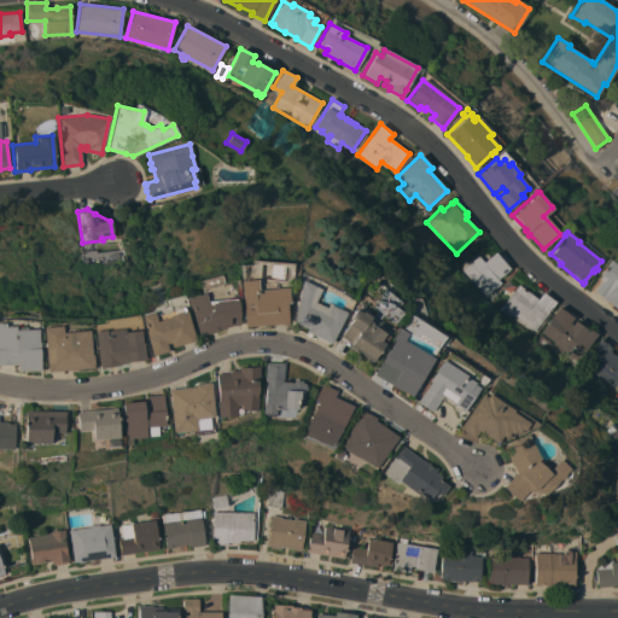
[(501,283),(487,296),(462,269),(478,256),(484,262),(495,251),(497,254),(499,252),(511,266),(509,267),(509,268),(497,279),(501,283)]
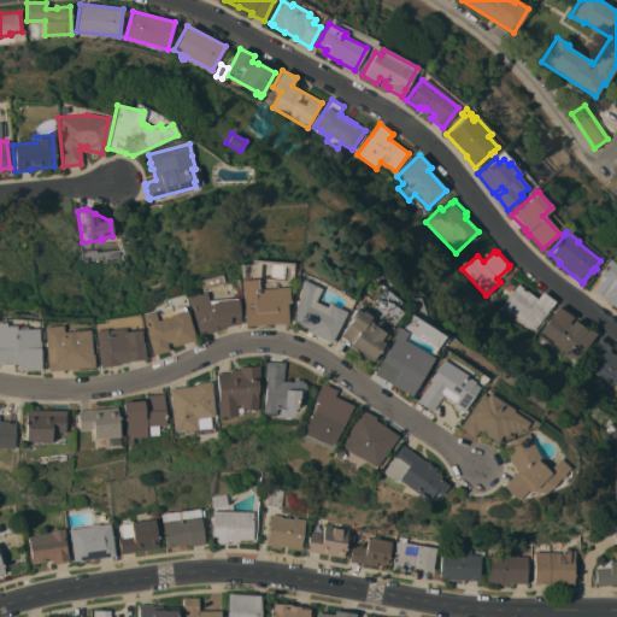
[(604,300),(600,299),(601,298),(592,291),(599,281),(595,278),(598,275),(597,274),(607,259),(616,265),(616,309),(604,299),(604,300)]
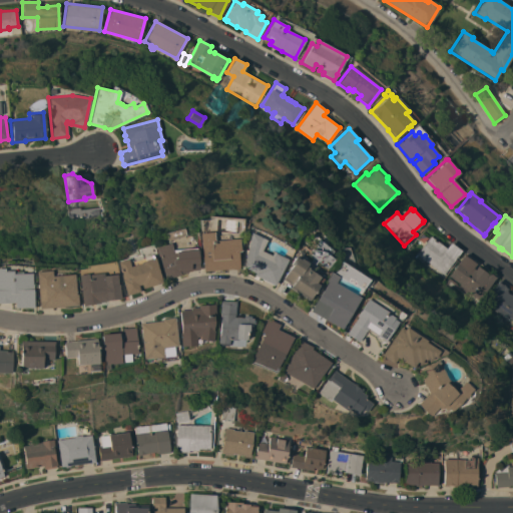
[(208,238),(235,239),(236,217),(202,217),(202,231),(208,231),(208,238)]
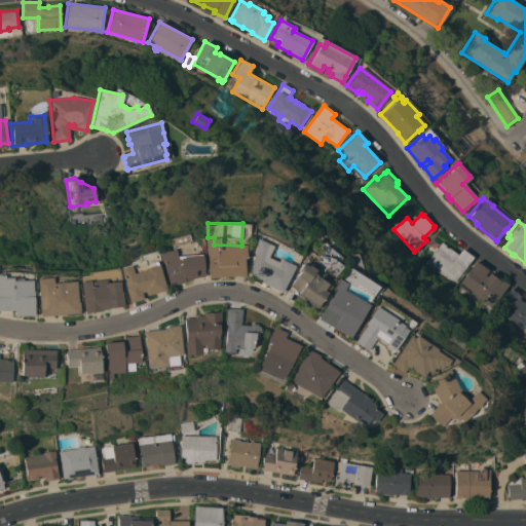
[(199,238),(213,237),(214,247),(239,245),(239,248),(242,247),(243,255),(240,255),(240,257),(238,258),(239,274),(203,277),(199,238)]
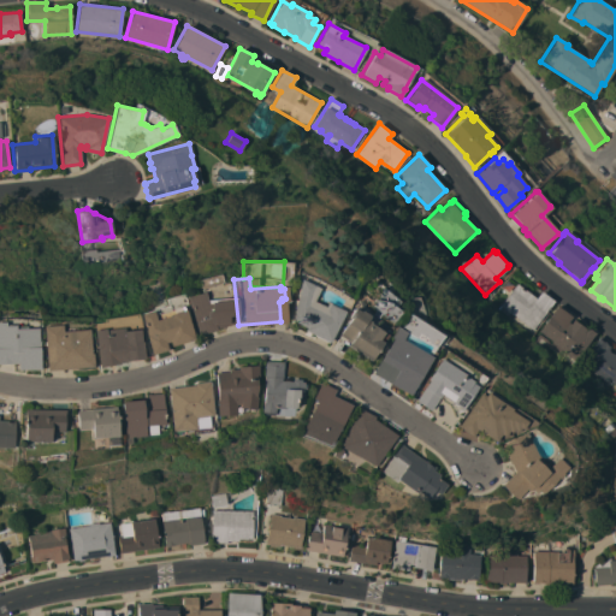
[(323,342),(298,330),(300,327),(286,320),(295,279),(313,288),(307,301),(319,307),(320,302),(338,311),(323,342)]
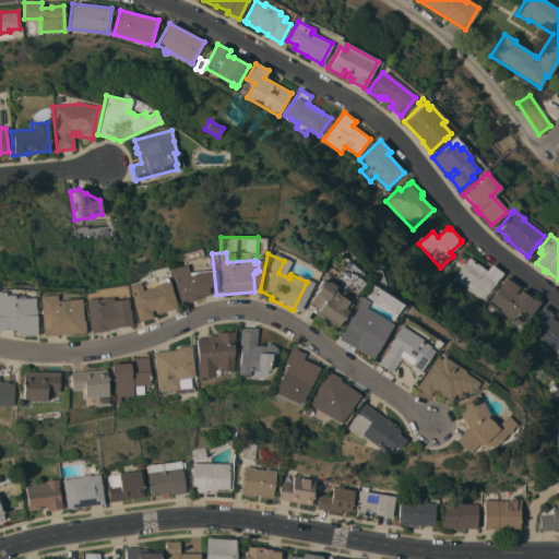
[(484,298),(463,283),(461,286),(452,280),(468,257),(486,270),(490,264),(502,273),(484,298)]
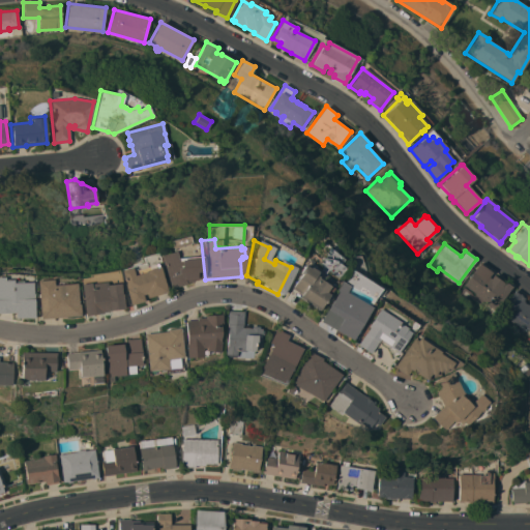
[(167,288),(156,255),(171,251),(173,258),(199,256),(201,278),(188,280),(188,282),(181,282),(181,284),(167,288)]
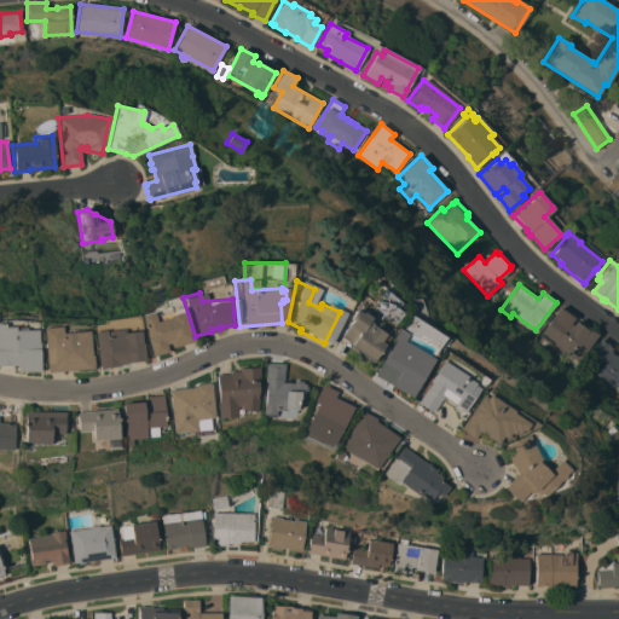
[(150,312),(150,314),(154,313),(155,316),(171,311),(171,310),(179,307),(180,311),(181,311),(190,340),(167,347),(166,342),(161,343),(163,351),(148,356),(143,336),(144,336),(137,316),(150,312)]
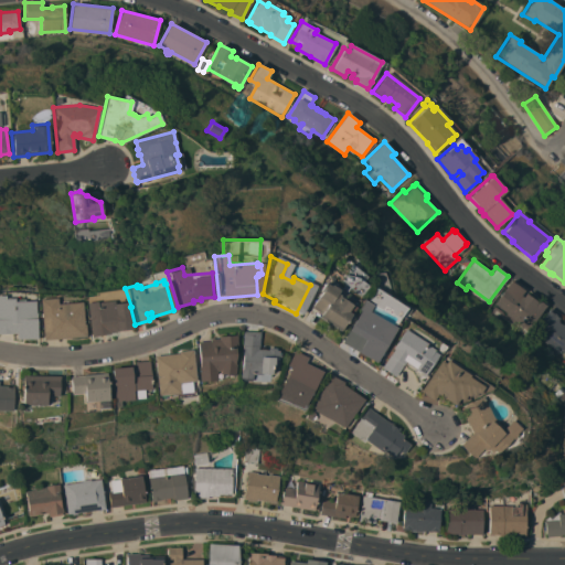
[(528,330),(507,313),(507,312),(494,304),(512,280),(524,290),(521,295),(523,296),(525,292),(535,300),(536,299),(545,306),(528,330)]
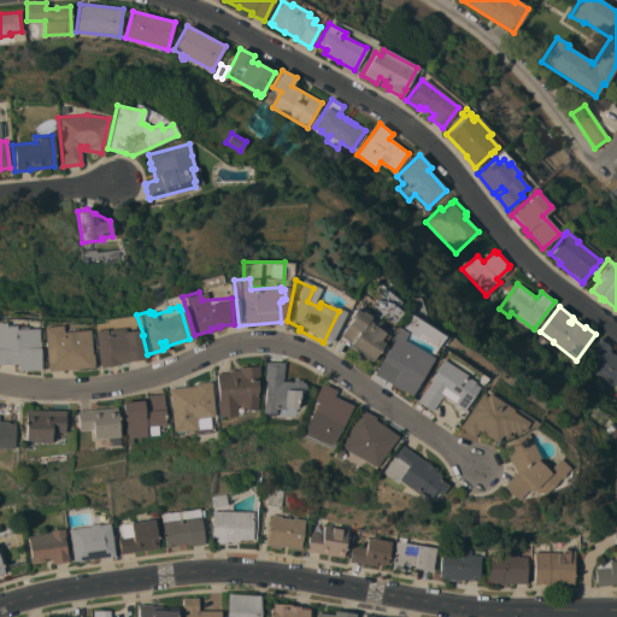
[(365,360),(342,345),(346,340),(335,333),(345,318),(342,317),(348,309),(354,312),(356,311),(364,316),(362,319),(365,322),(364,323),(382,335),(365,360)]
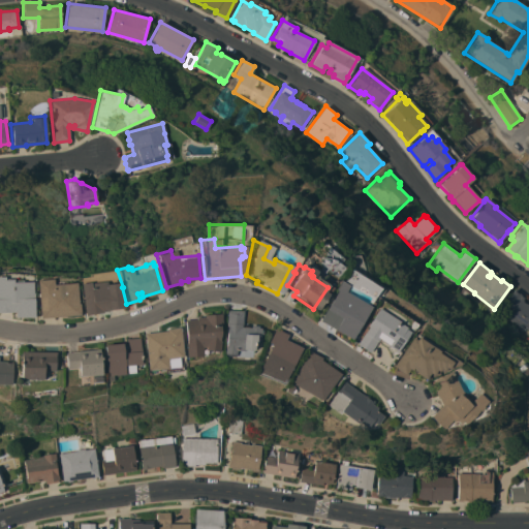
[(376,287),(380,289),(379,290),(377,293),(374,291),(370,298),(363,293),(362,296),(359,292),(361,289),(355,285),(352,289),(343,283),(344,282),(341,280),(347,269),(376,287)]
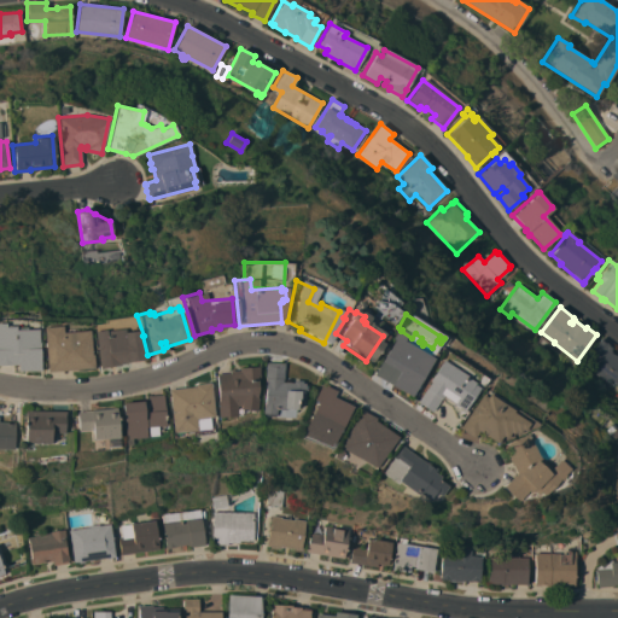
[(38,369),(15,371),(15,363),(0,363),(0,322),(3,322),(3,326),(12,326),(12,327),(23,327),(23,330),(35,328),(38,369)]
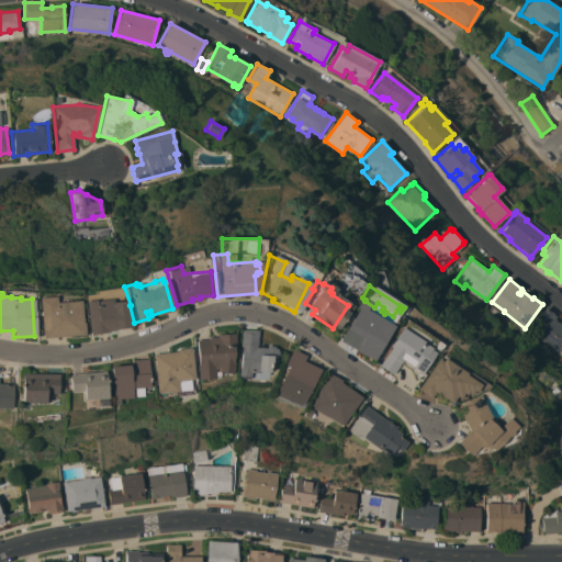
[(41,338),(36,298),(54,296),(54,302),(78,300),(78,303),(79,303),(80,313),(79,313),(80,322),(81,322),(82,334),(41,338)]
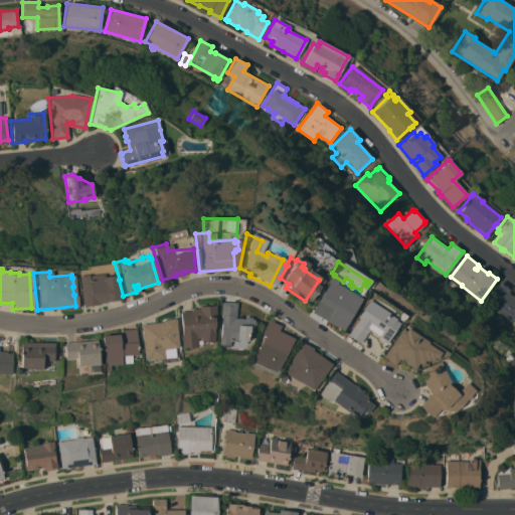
[(357,298),(338,330),(307,312),(323,283),(322,282),(328,273),(335,278),(332,284),(357,298)]
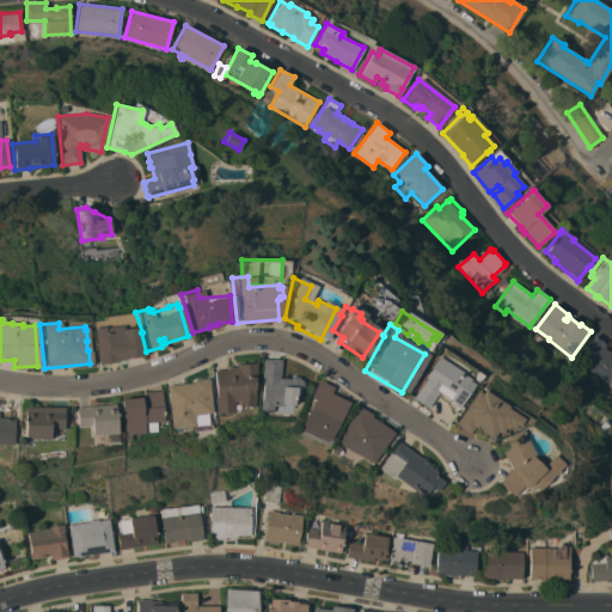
[(135,338),(136,338),(139,356),(115,359),(115,361),(95,363),(90,328),(101,326),(101,328),(120,325),(120,329),(134,326),(135,338)]
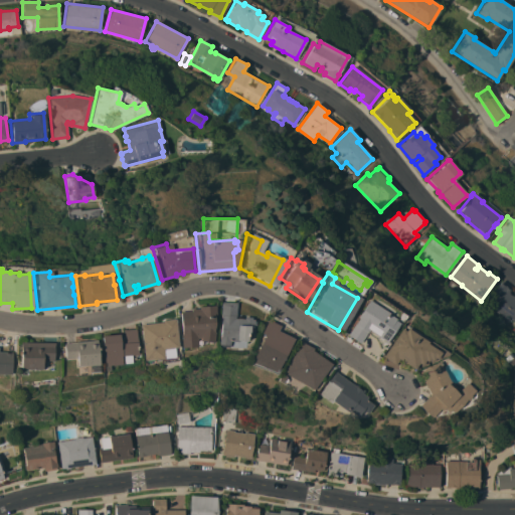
[(514,322),(511,319),(510,320),(505,317),(505,318),(496,312),(497,311),(486,303),(496,288),(496,287),(498,284),(499,285),(501,282),(502,281),(511,288),(508,292),(509,292),(508,293),(512,296),(512,295),(514,297),(514,322)]
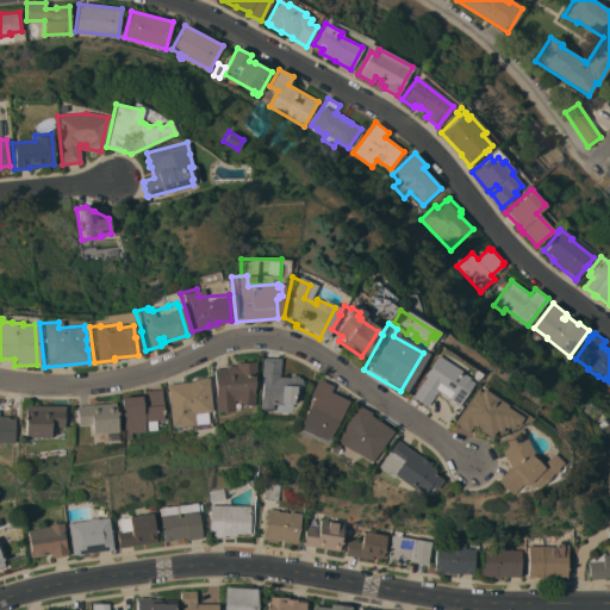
[(455,371),(454,372),(464,378),(462,379),(468,383),(453,405),(442,398),(443,397),(431,390),(422,406),(406,397),(419,377),(418,375),(431,355),(455,371)]
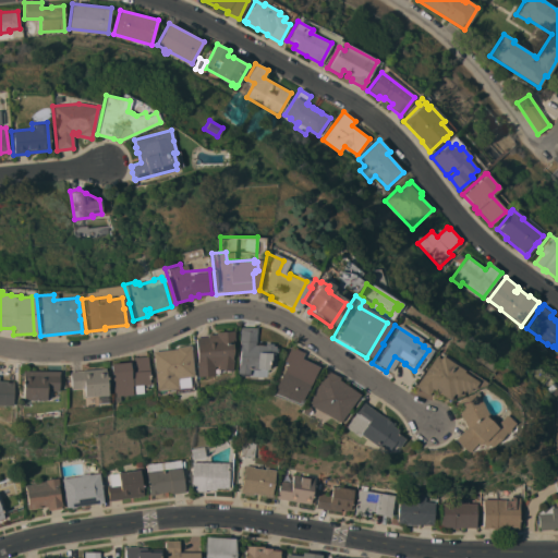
[(251,327),(251,342),(250,342),(250,344),(259,346),(259,343),(267,343),(267,346),(270,346),(269,348),(271,348),(271,352),(269,352),(269,353),(268,353),(268,361),(263,361),(263,370),(253,368),(252,377),(242,376),(242,375),(233,375),(233,373),(232,373),(233,364),(234,364),(234,348),(233,348),(234,327),(251,327)]
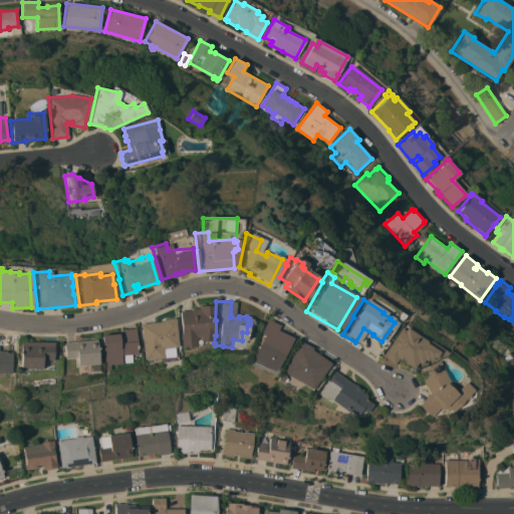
[(178,346),(177,333),(178,333),(176,310),(186,309),(186,308),(195,307),(194,305),(211,304),(211,308),(210,308),(211,314),(209,315),(209,330),(210,330),(209,340),(196,339),(197,337),(192,337),(193,345),(178,346)]
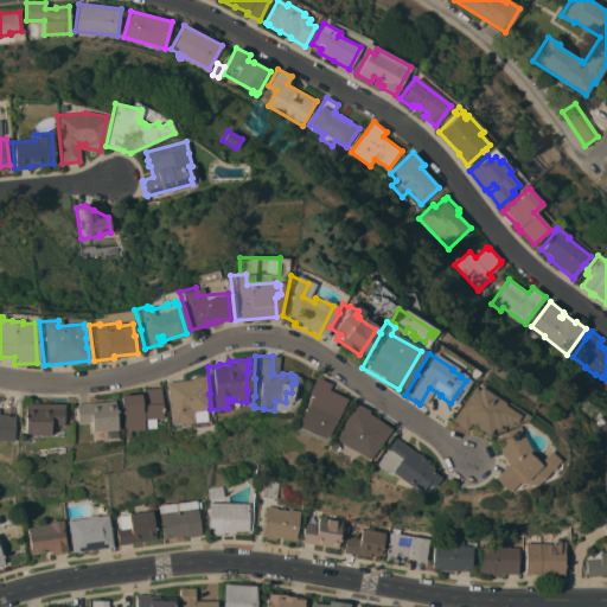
[(187,379),(187,377),(202,376),(205,409),(200,409),(202,420),(166,425),(161,382),(187,379)]
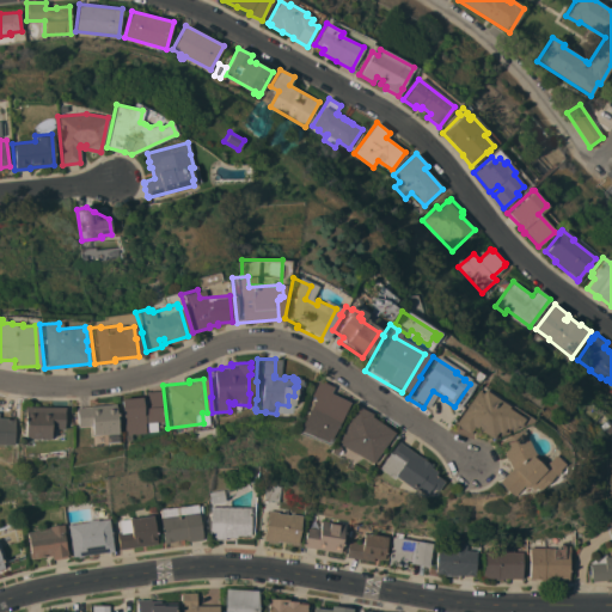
[(344,402),(326,440),(297,424),(310,398),(305,396),(313,379),(328,386),(325,392),(344,402)]
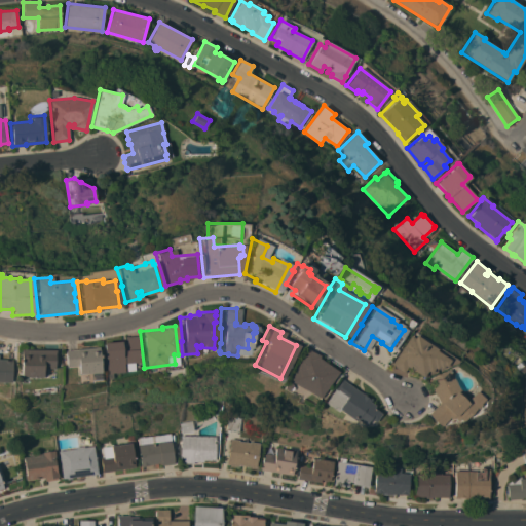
[(433,349),(433,350),(446,360),(442,367),(440,365),(438,369),(436,367),(435,369),(433,368),(433,369),(429,368),(426,373),(423,371),(419,377),(410,371),(404,367),(400,372),(386,364),(406,335),(410,338),(412,335),(433,349)]
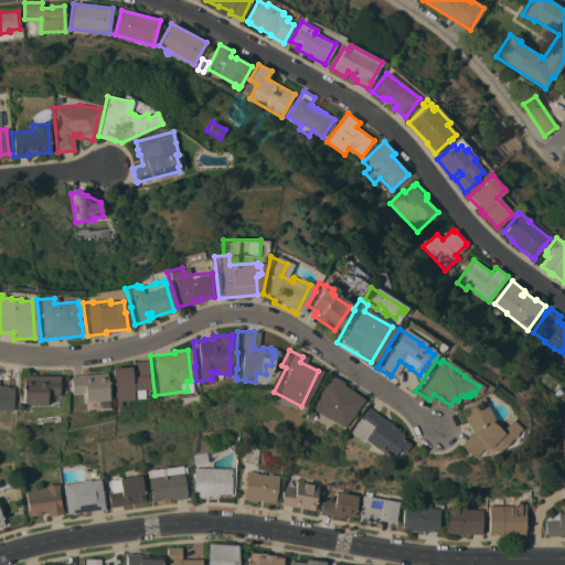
[(145,361),(147,388),(140,388),(140,397),(132,397),(131,390),(129,390),(130,400),(117,401),(118,406),(112,406),(108,368),(127,366),(127,370),(131,369),(130,362),(145,361)]
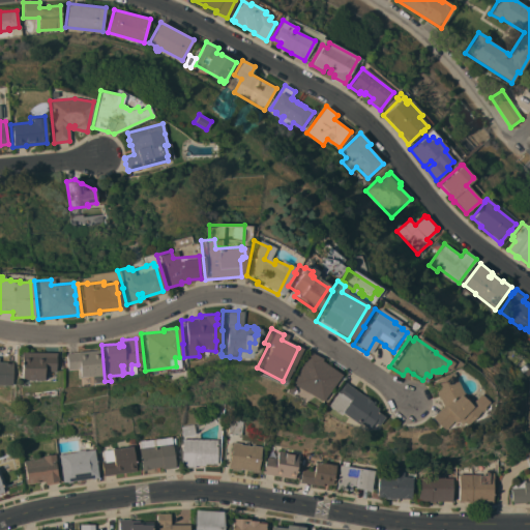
[(99,383),(89,384),(88,376),(77,377),(76,369),(64,370),(63,353),(96,350),(99,383)]
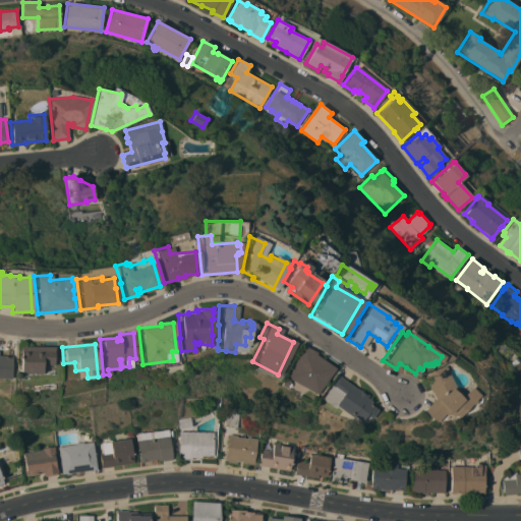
[(312,352),(311,354),(332,367),(313,394),(284,377),(299,345),(312,352)]
